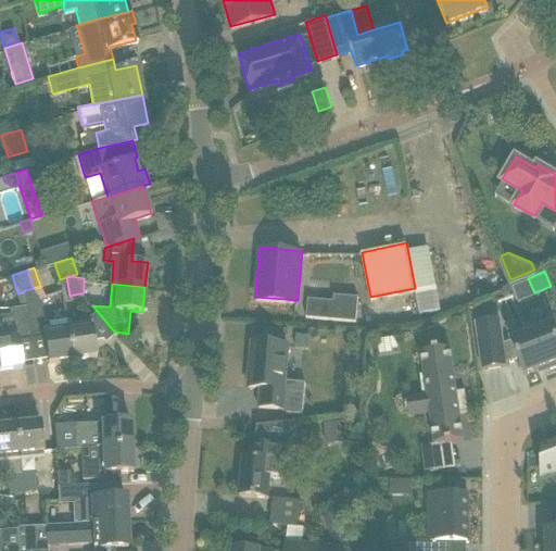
[(33,288),(24,291),(26,303),(29,336),(42,334),(43,340),(47,362),(71,358),(65,324),(60,289),(37,297),(33,288)]
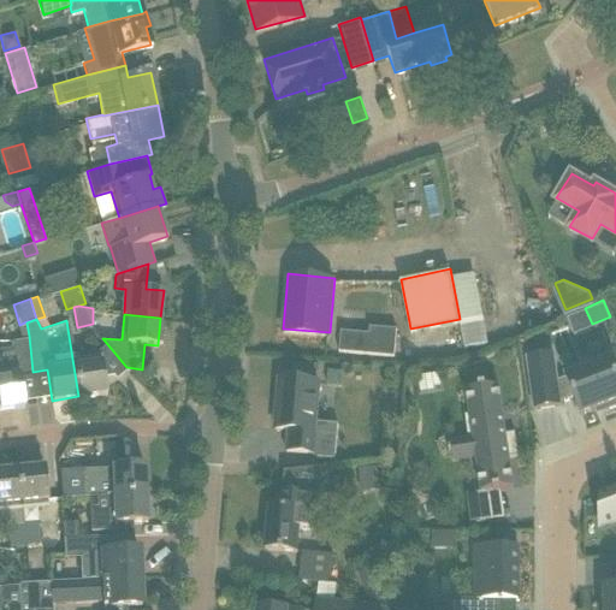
[(397,326),(369,324),(368,330),(341,327),(338,348),(395,353),(397,326)]
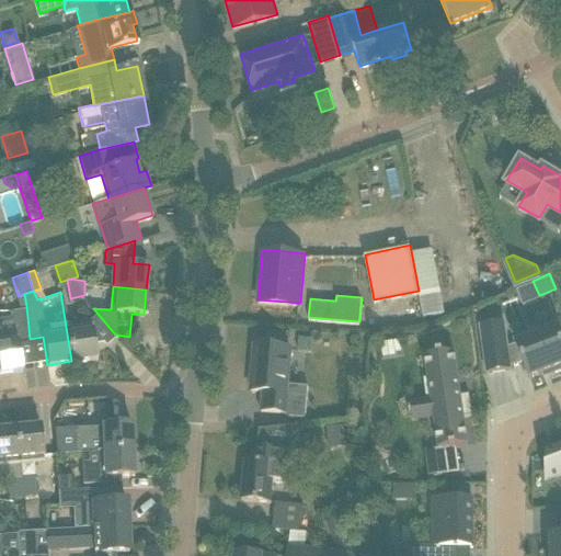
[(11,316),(0,317),(0,372),(21,369),(18,347),(16,340),(30,339),(26,306),(10,308),(11,316)]
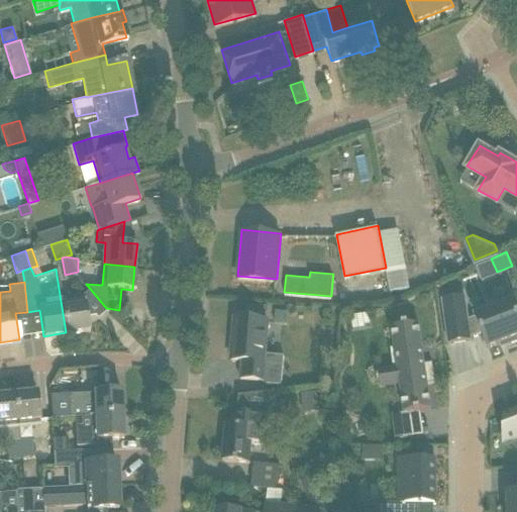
[(510,336),(511,340),(516,337),(516,309),(513,299),(475,313),(476,314),(468,317),(464,295),(442,298),(448,340),(471,337),(470,335),(482,331),(488,345),(510,336)]
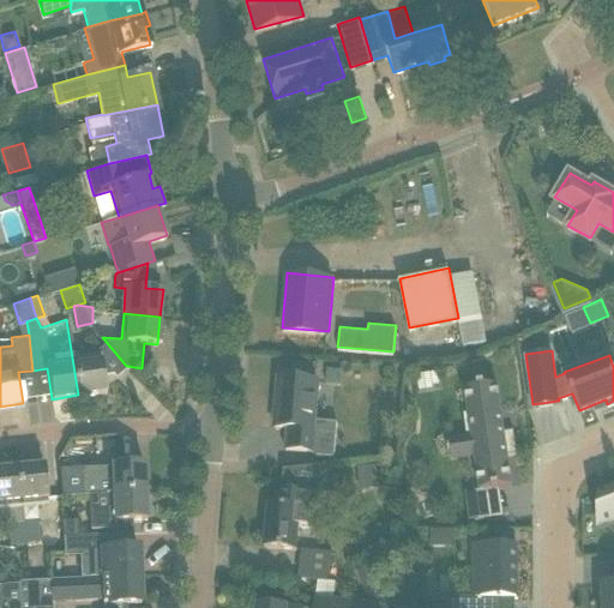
[(98,353),(72,357),(78,395),(104,391),(98,353)]
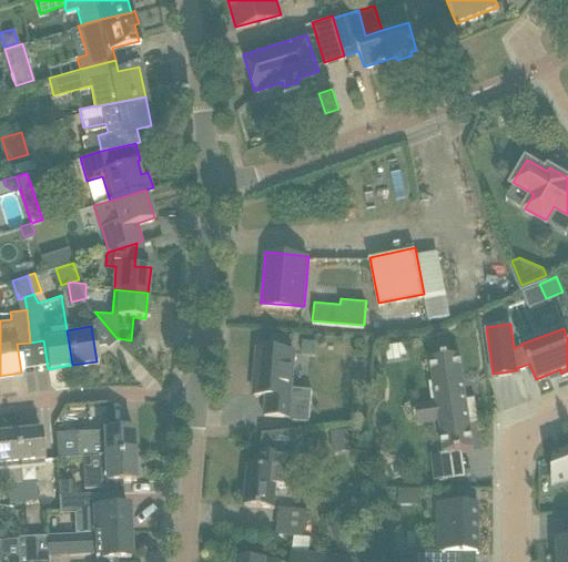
[(302,349),(315,350),(316,337),(303,336),(302,349)]
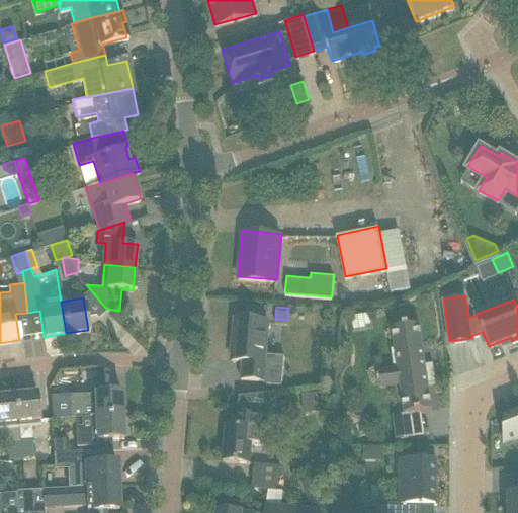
[(267,352),(269,320),(235,317),(232,357),(243,358),(241,376),(264,378),(267,382),(281,383),(283,353),(267,352)]
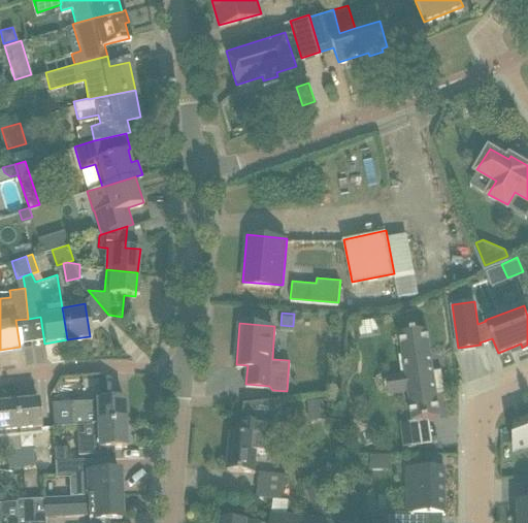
[(429,417),(439,415),(436,389),(444,388),(441,367),(433,368),(427,328),(417,329),(417,328),(410,329),(410,330),(400,331),(403,353),(398,353),(401,373),(405,373),(413,419),(423,417),(423,419),(429,418),(429,417)]
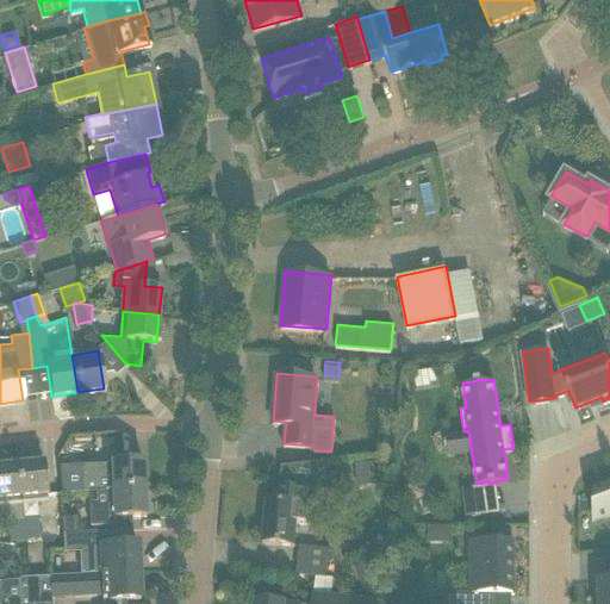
[(78,448),(78,442),(66,442),(66,454),(73,454),(78,448)]
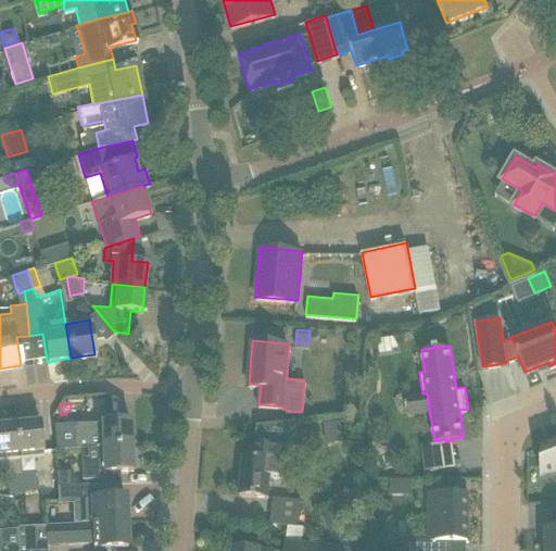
[(323,418),(324,440),(342,439),(341,417),(323,418)]
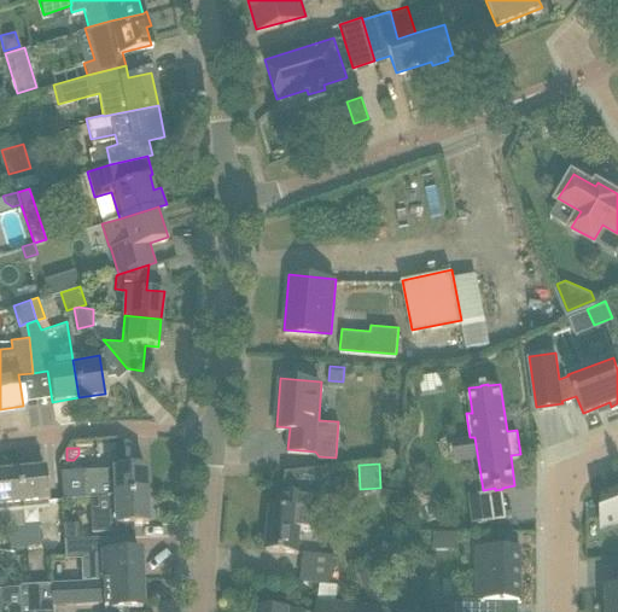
[(269,506),(266,547),(290,549),(298,549),(301,526),(310,528),(312,520),(312,511),(319,512),(320,495),(322,465),(286,468),(285,490),(279,490),(277,506),(269,506)]
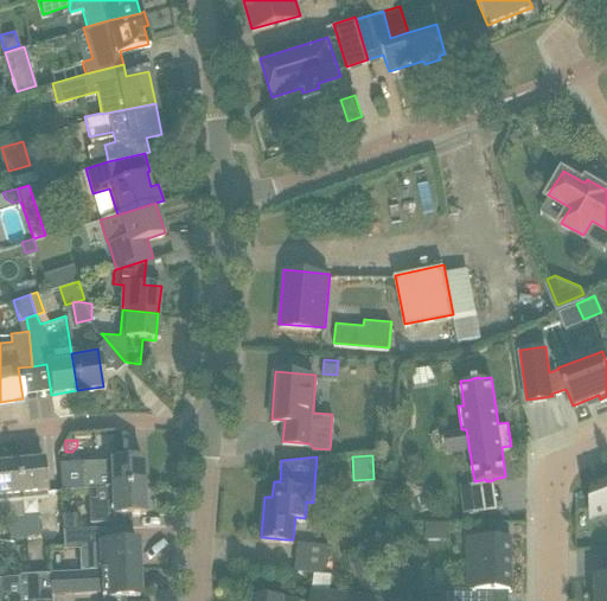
[(45,458),(18,460),(21,498),(36,496),(49,496),(45,458)]
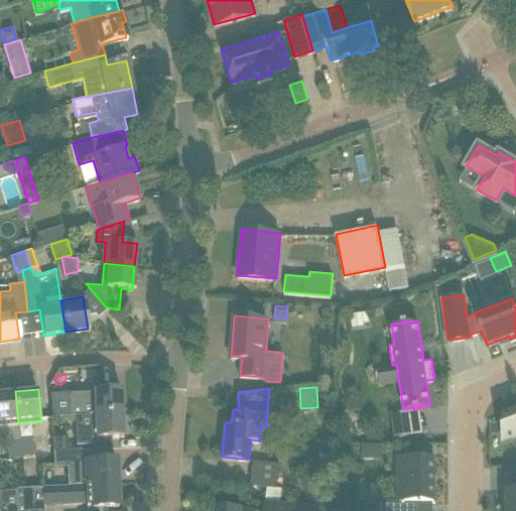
[(69,402),(57,402),(58,414),(74,414),(90,413),(122,411),(121,389),(89,390),(89,391),(68,392),(69,402)]
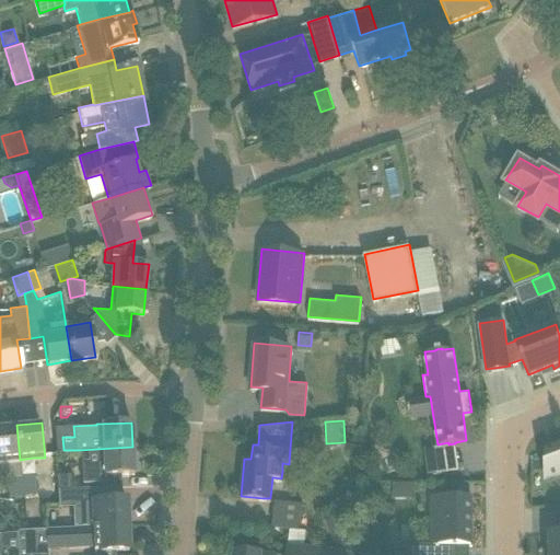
[(0,461),(20,460),(16,425),(0,426),(0,461)]
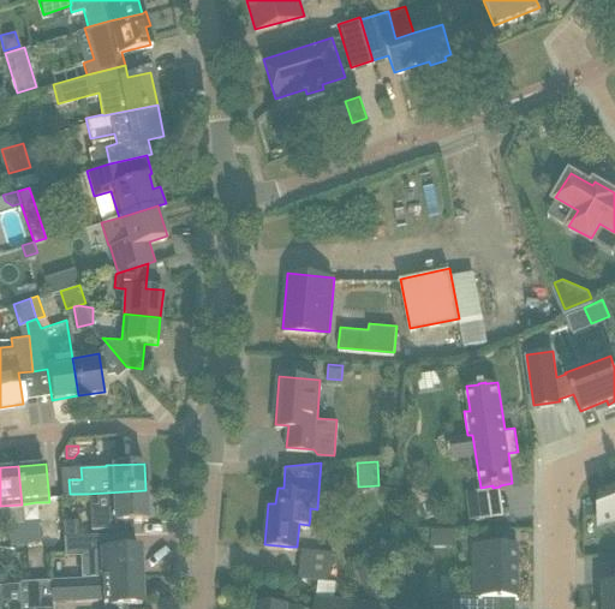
[(614,482),(598,489),(597,525),(614,518),(614,482)]
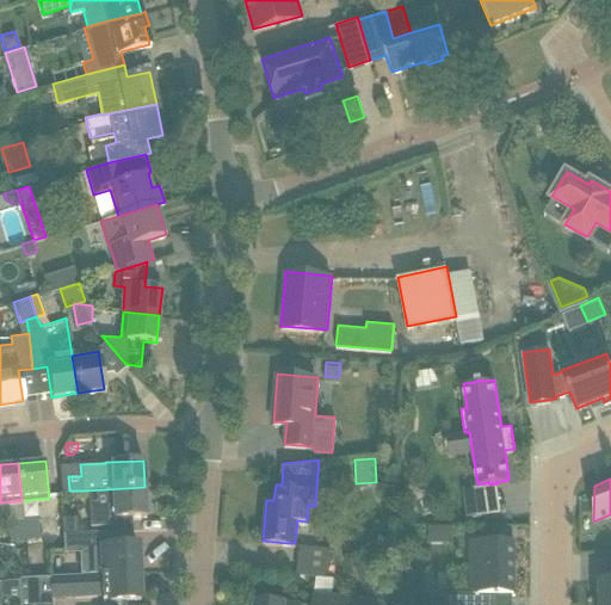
[(473,486),(462,487),(467,516),(476,514),(473,486)]
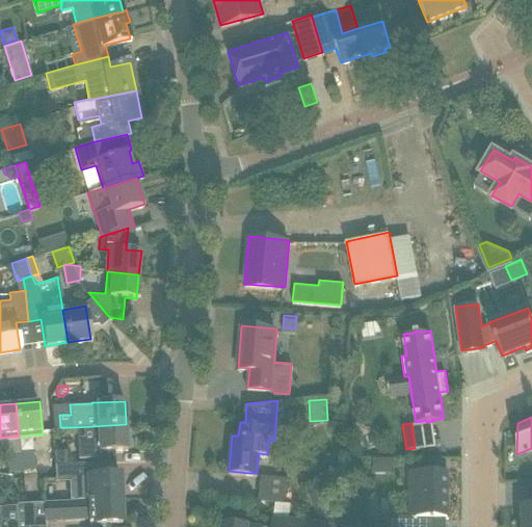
[(95,457),(94,449),(127,448),(126,424),(92,426),(76,427),(78,457),(95,457)]
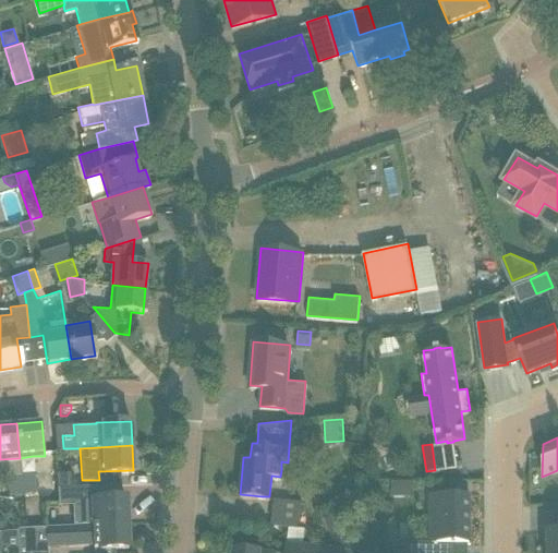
[(33,456),(20,458),(21,471),(35,470),(33,456)]
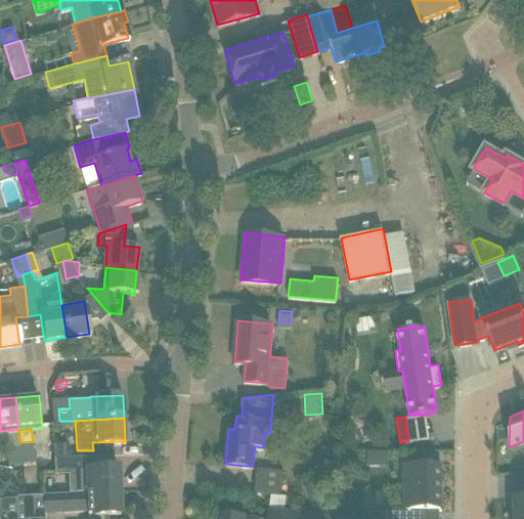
[(18,430),(0,431),(0,443),(6,443),(19,442),(18,430)]
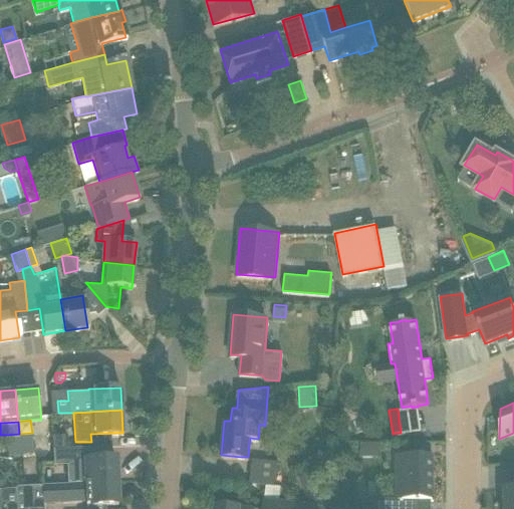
[(19,434),(21,453),(33,451),(32,433),(19,434)]
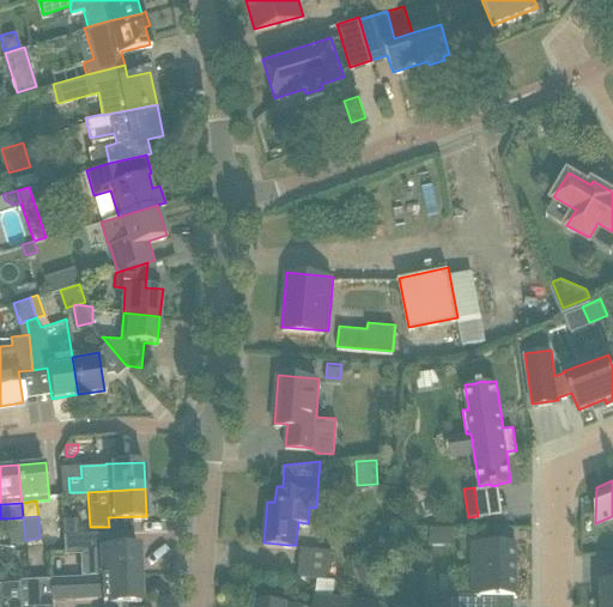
[(10,541),(25,540),(23,517),(7,519),(10,541)]
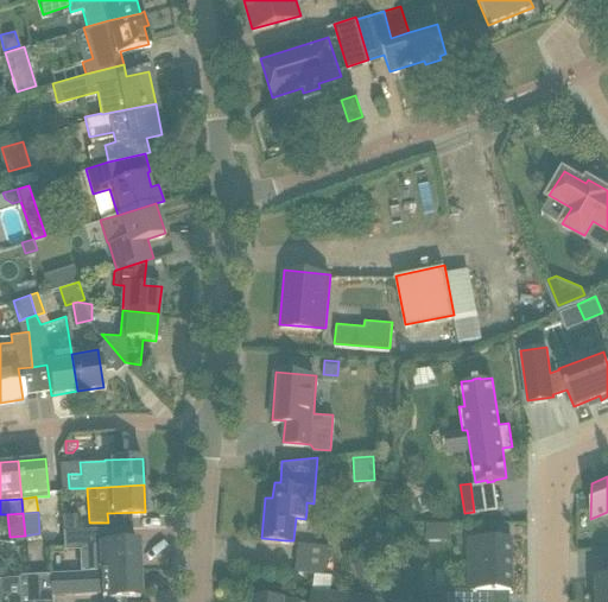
[(77,528),(77,513),(62,514),(63,528),(77,528)]
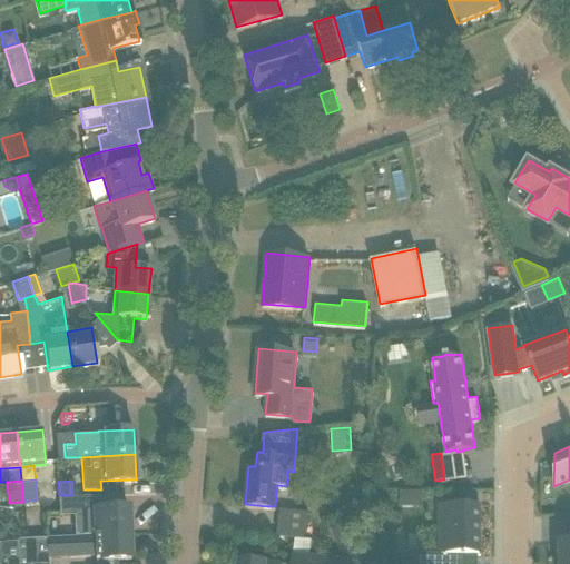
[(421,487),(399,487),(399,503),(421,503),(421,487)]
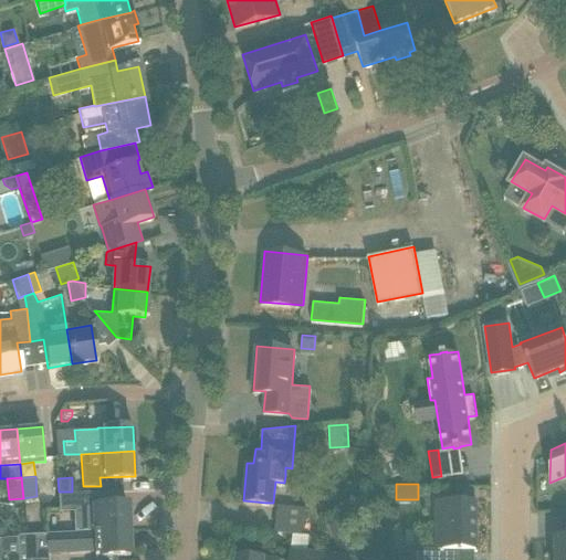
[(72,492),(59,492),(60,508),(74,508),(75,530),(129,527),(127,502),(106,503),(102,504),(101,490),(72,492)]
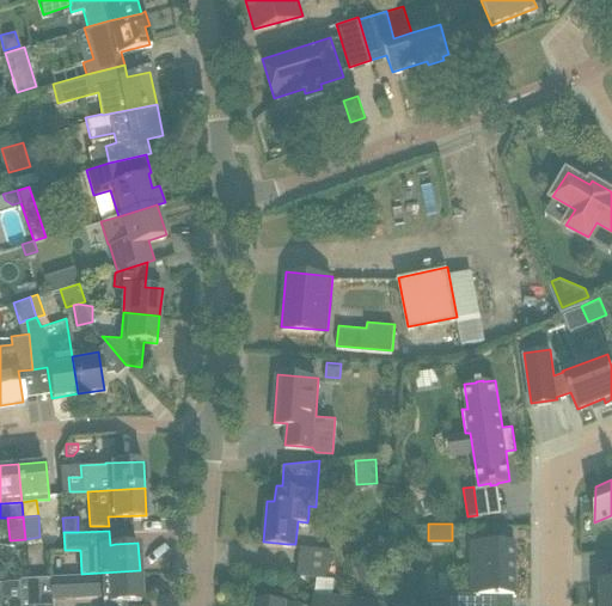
[(477,567),(477,592),(436,592),(435,605),(499,605),(499,593),(515,593),(515,540),(472,540),(472,567),(477,567)]
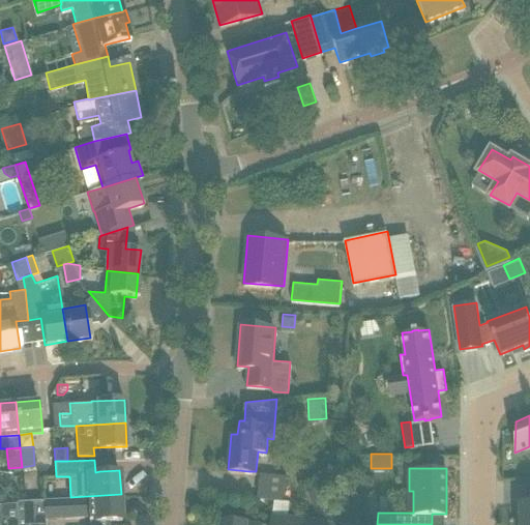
[(260,471),(258,496),(283,498),(285,473),(260,471)]
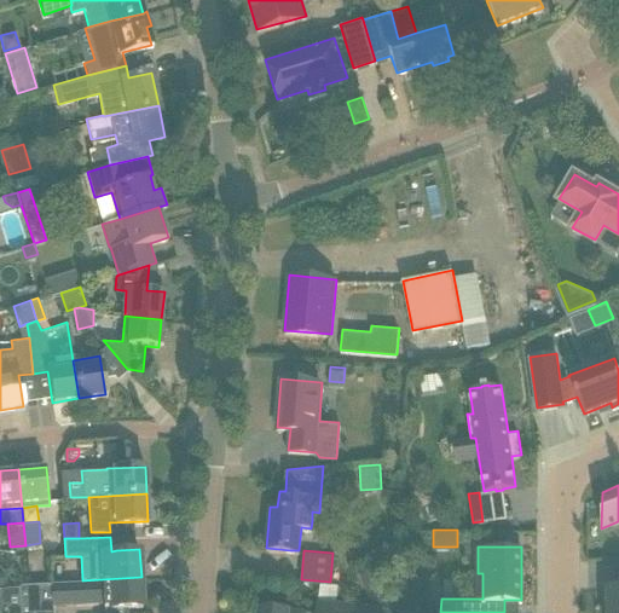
[(374,607),(392,608),(374,567),(359,573),(374,607)]
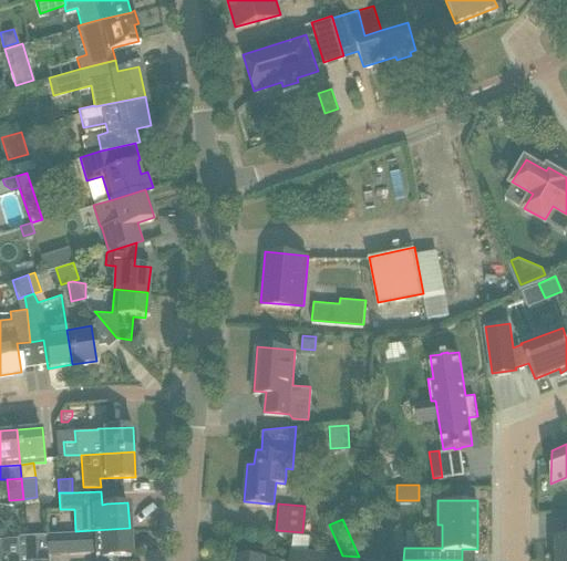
[(18,536),(19,560),(49,560),(49,547),(75,546),(75,550),(94,549),(95,554),(131,553),(130,528),(75,531),(53,532),(43,532),(18,533),(18,536)]
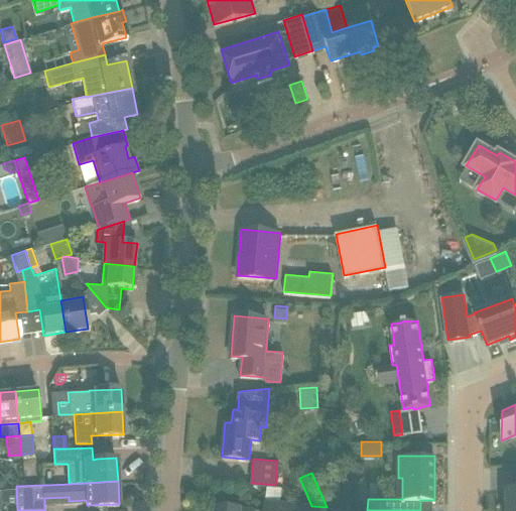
[(0,488),(0,510),(17,510),(16,488),(0,488)]
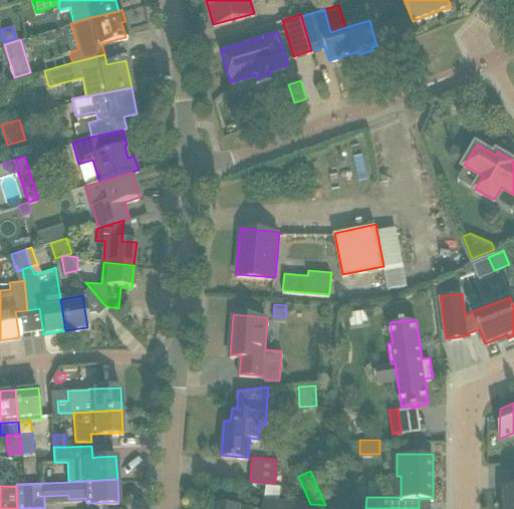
[(513,508),(513,487),(504,488),(503,508),(513,508)]
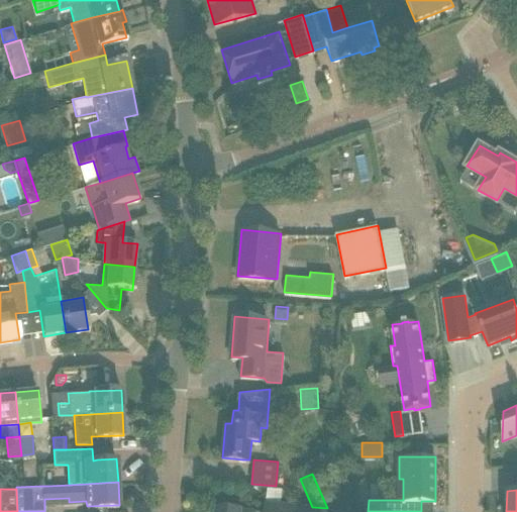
[(265,511),(238,508),(218,506),(217,511),(326,511),(327,508),(312,507),(266,502),(265,511)]
